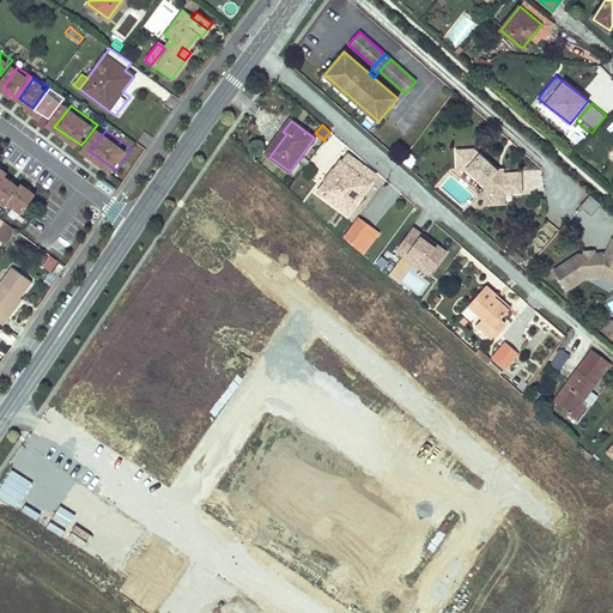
[(283,132),(266,155),(269,157),(286,134),(283,132)]
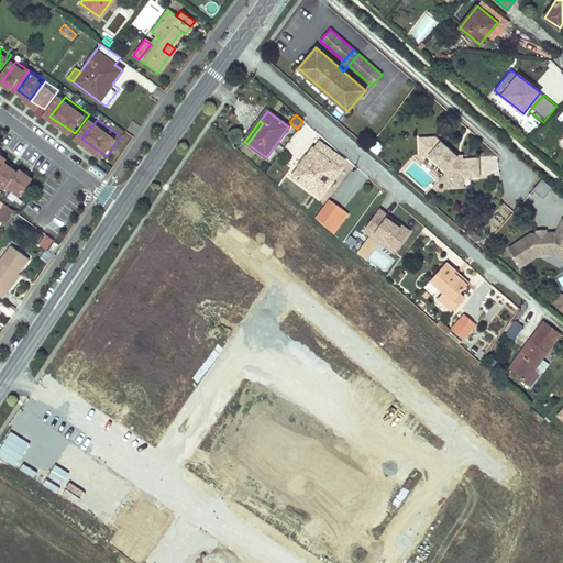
[(452,153),(432,136),(417,138),(418,156),(427,155),(452,176),(461,176),(477,175),(476,157),(461,158),(457,158),(452,153)]
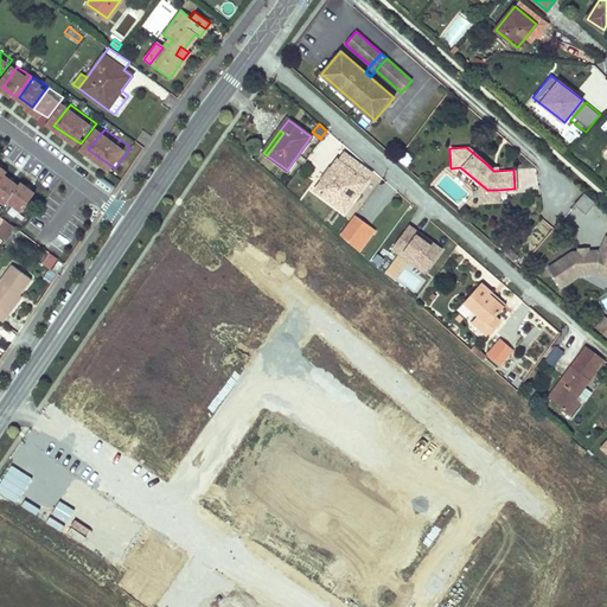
[(372,172),(344,153),(338,160),(337,160),(331,167),(328,166),(321,177),(324,178),(314,189),(344,211),(366,181),(372,172)]
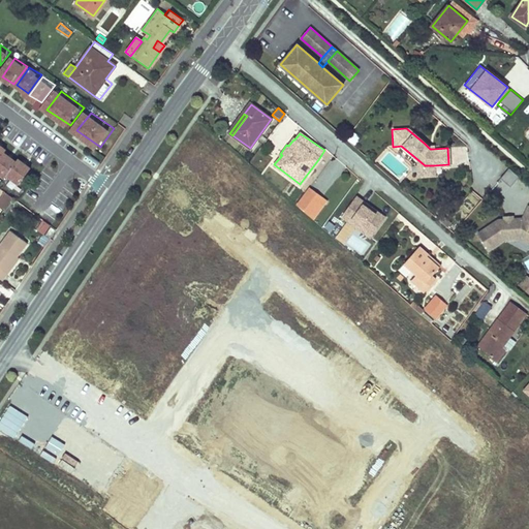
[(0,162),(12,147),(0,138),(0,162)]
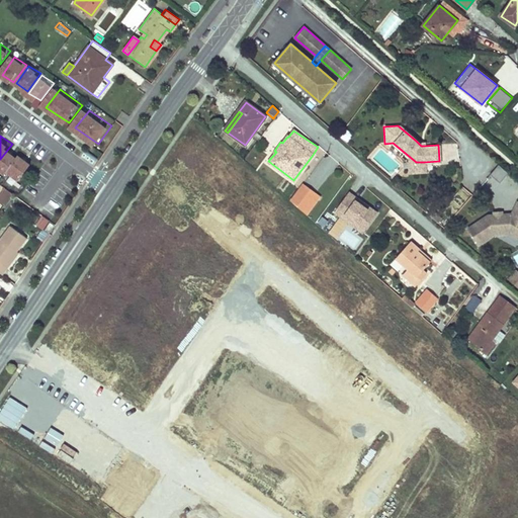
[(22,157),(10,149),(0,162),(0,168),(9,174),(22,157)]
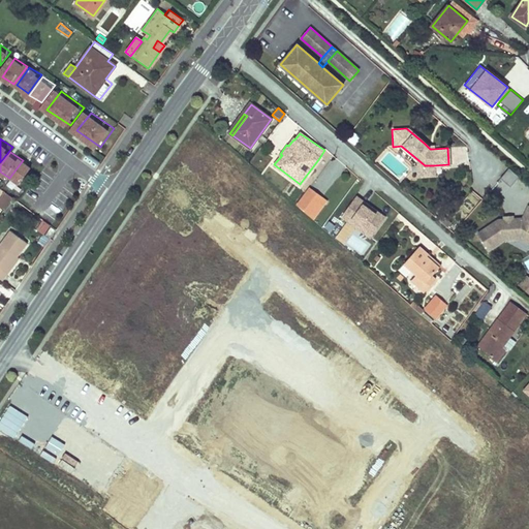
[(36,172),(24,163),(10,181),(23,189),(36,172)]
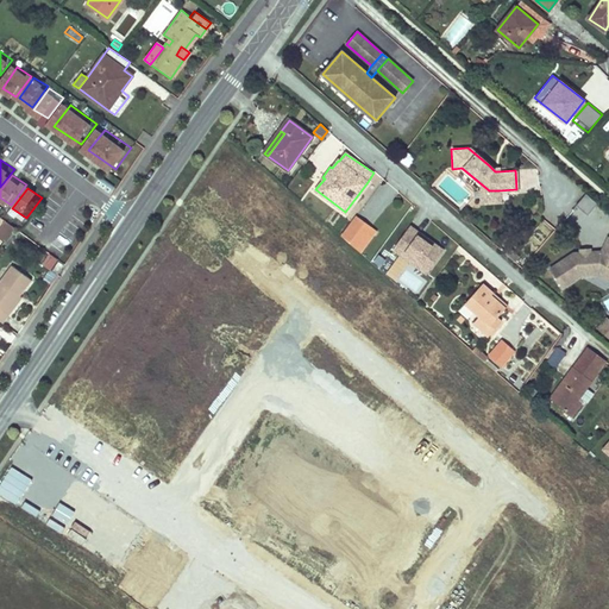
[(498,190),(489,190),(479,192),(481,202),(500,201),(498,190)]
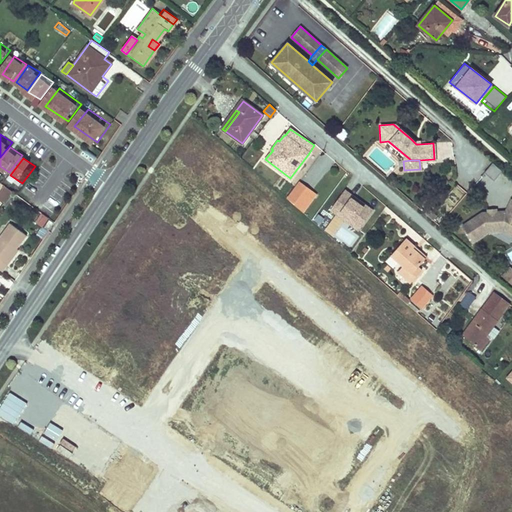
[(495,179),(503,170),(493,162),(486,172),(495,179)]
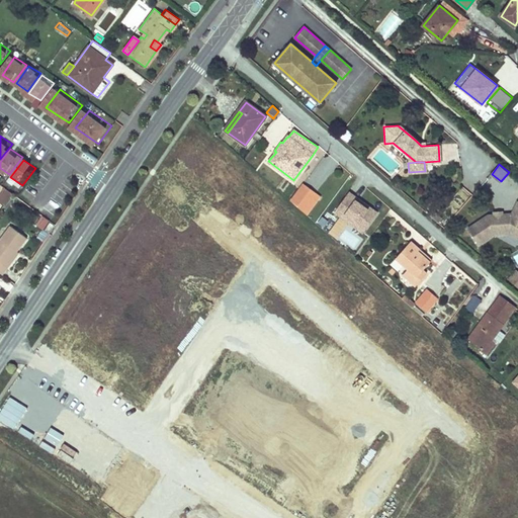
[(317,193),(304,184),(290,201),(303,212),(317,193)]
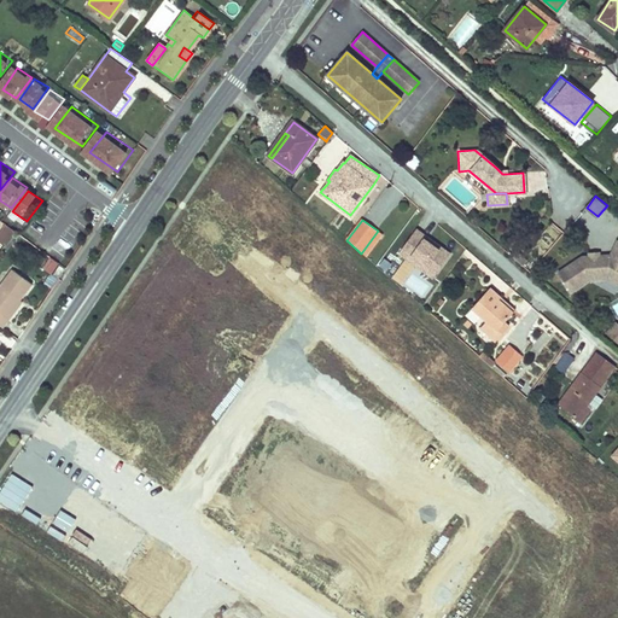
[(0,232),(0,240),(5,244),(15,231),(6,223),(0,232)]
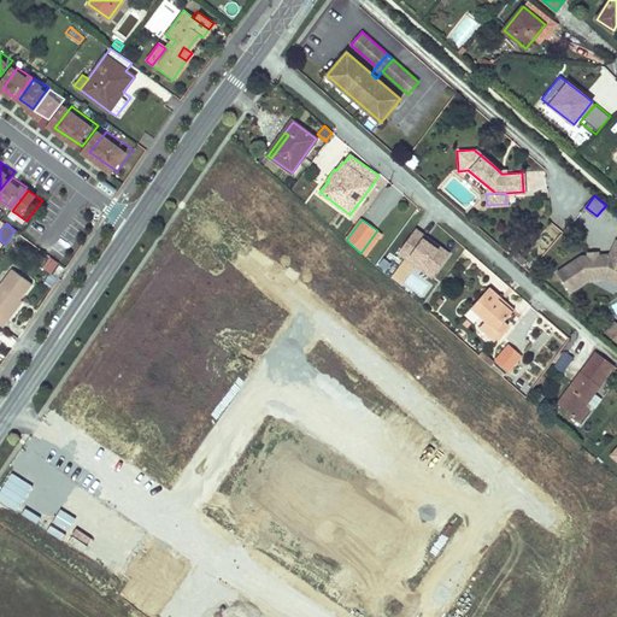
[(398,257),(436,277),(451,250),(413,229),(398,257)]
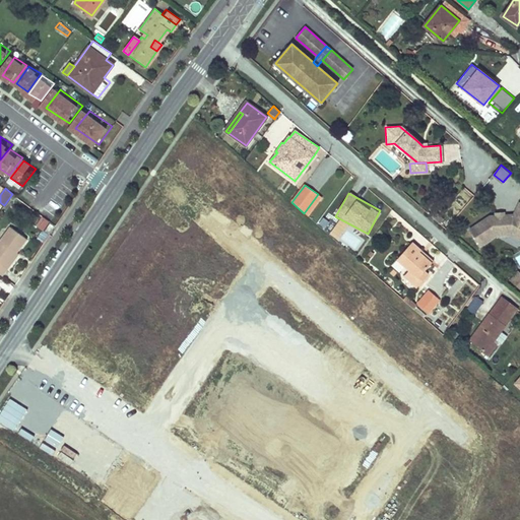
[(322,197),(318,194),(304,213),(308,216),(322,197)]
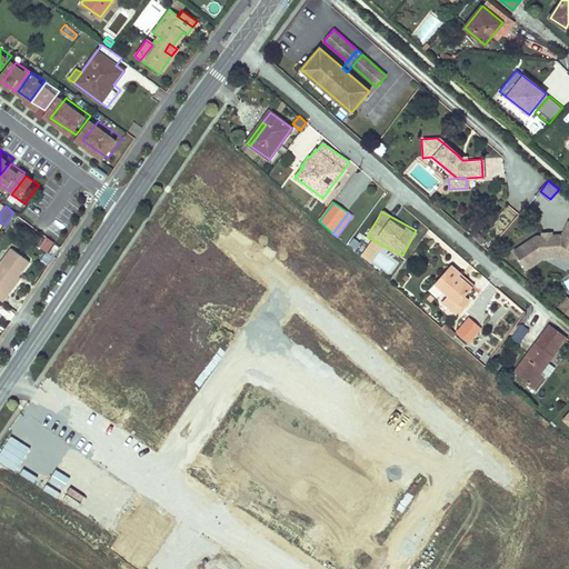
[(541,236),(536,236),(513,250),(525,268),(542,257),(557,256),(561,249),(568,253),(568,220),(568,221),(562,235),(551,235),(548,235),(541,236)]
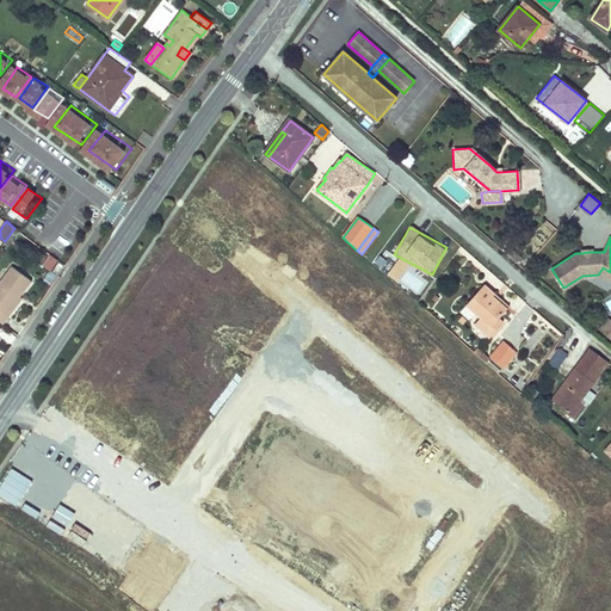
[(510,257),(516,263),(519,257),(507,246),(503,252),(510,257)]
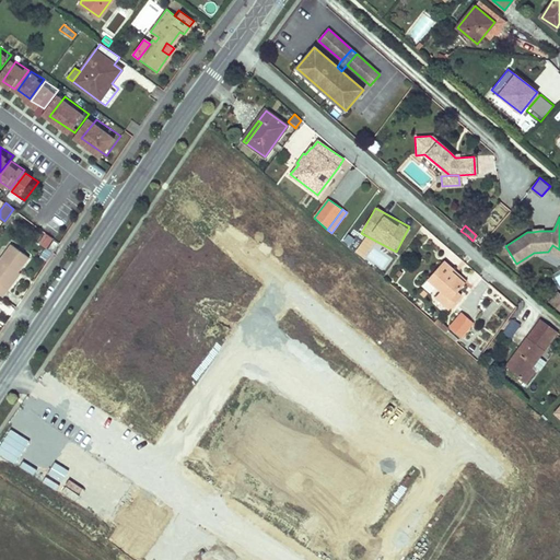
[(342,242),(350,246),(356,237),(347,233),(342,242)]
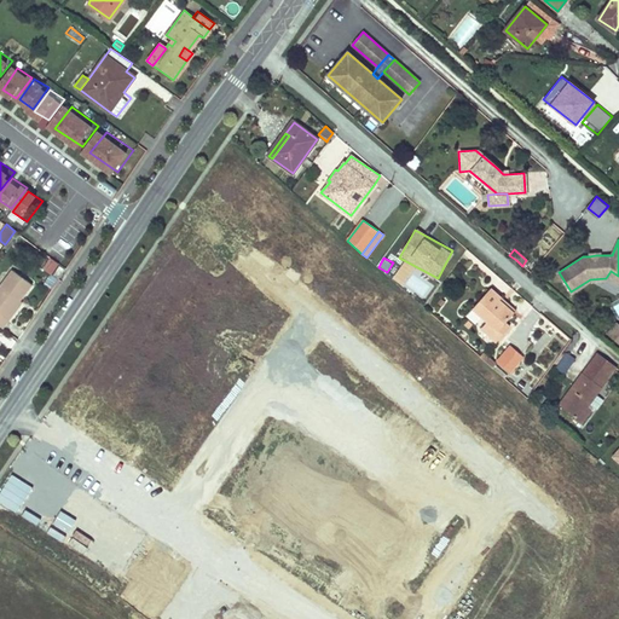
[(59,266),(55,273),(58,276),(62,271),(63,272),(64,270),(59,266)]
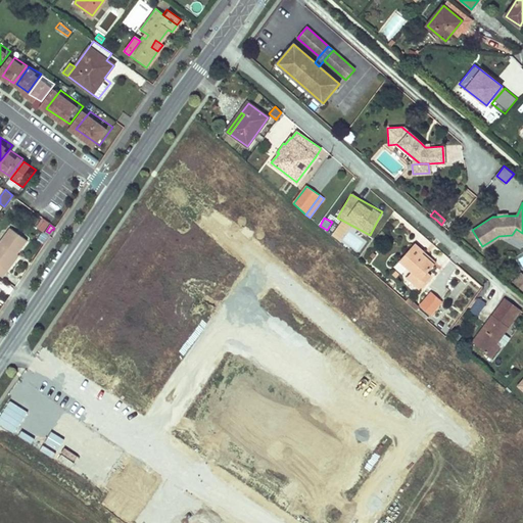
[(0,240),(0,276),(1,278),(6,272),(4,270),(26,241),(9,229),(0,240)]
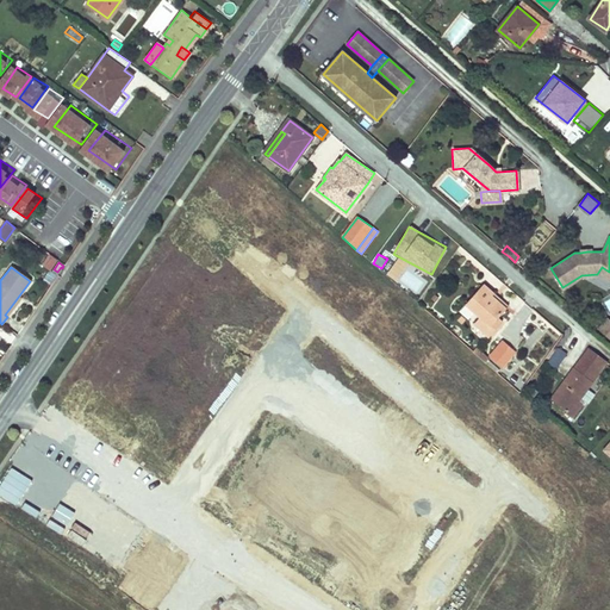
[(609,272),(602,267),(597,274),(609,280),(609,272)]
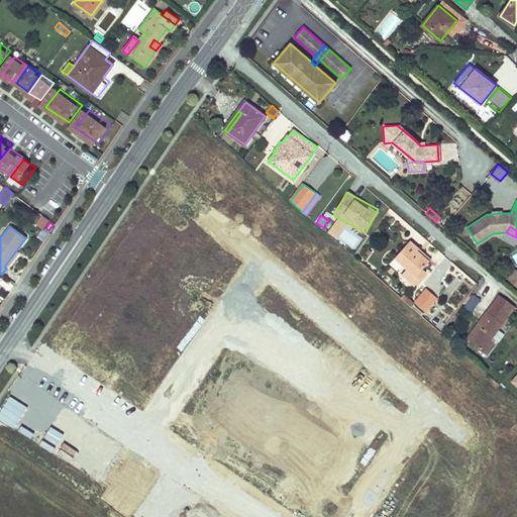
[(427,262),(416,251),(418,249),(409,240),(394,257),(406,268),(401,274),(414,285),(420,279),(416,276),(421,269),(427,262)]
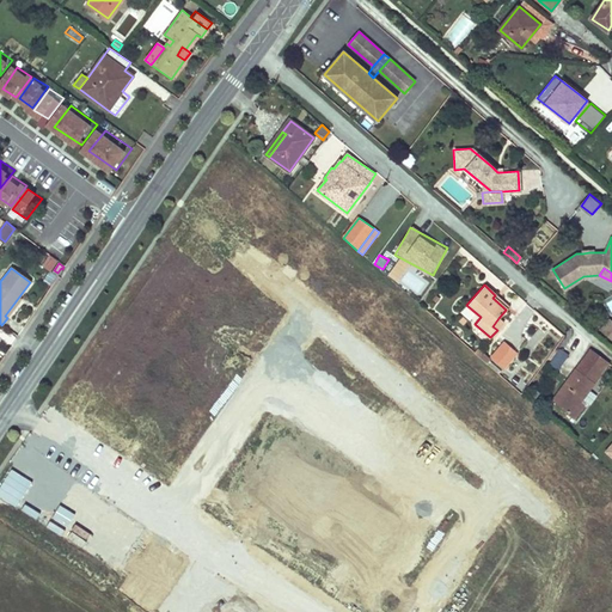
[(495,295),(493,298),(506,310),(508,307),(495,295)]
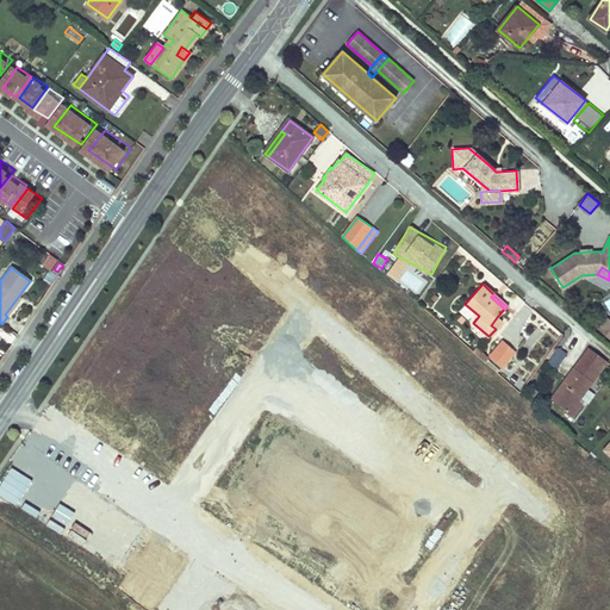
[(497,317),(491,325),(496,329),(502,321),(497,317)]
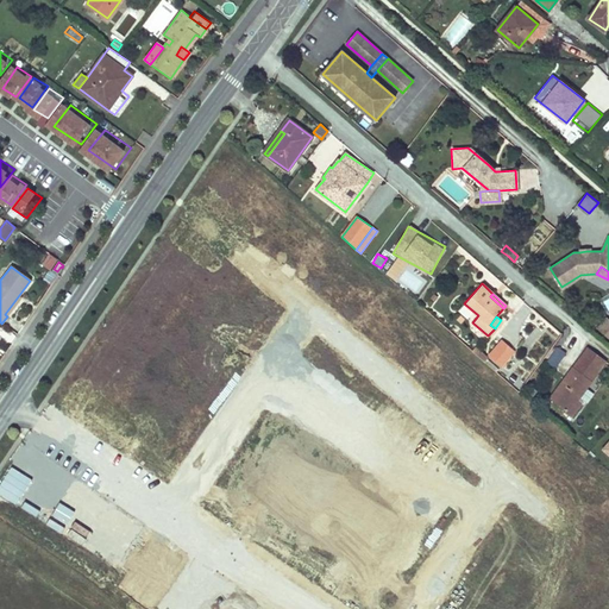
[(608,338),(608,318),(607,316),(596,328),(608,338)]
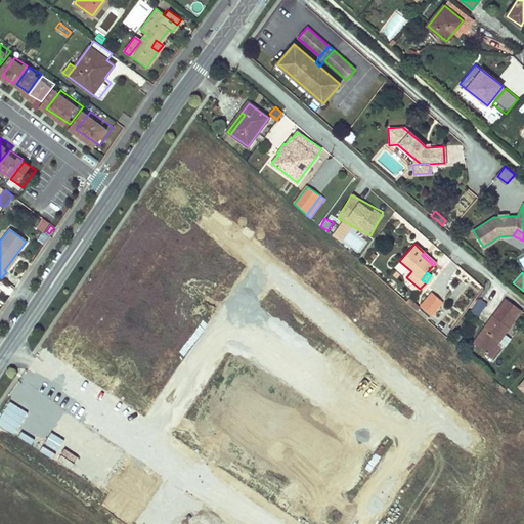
[(432,294),(421,306),(431,314),(441,303),(432,294)]
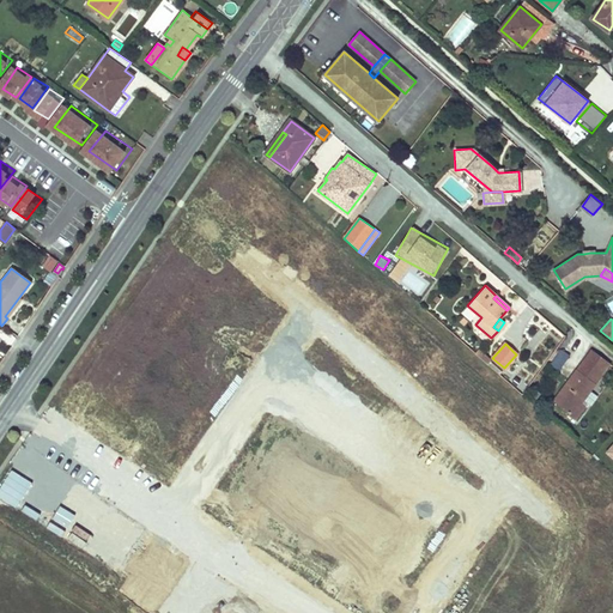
[(552,401),(569,413),(576,404),(578,401),(580,402),(610,364),(592,350),(552,401)]
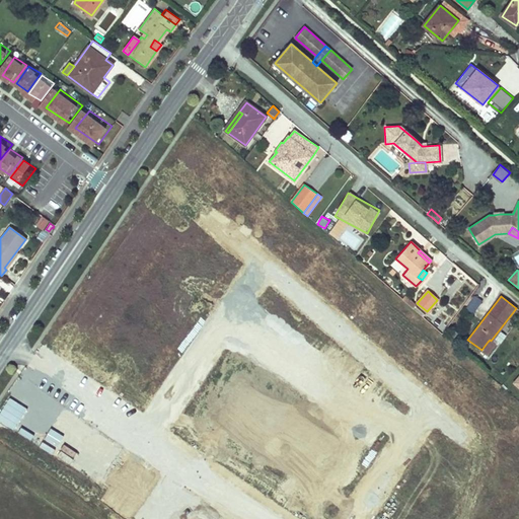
[(474,296),(470,301),(477,306),(482,301),(474,296)]
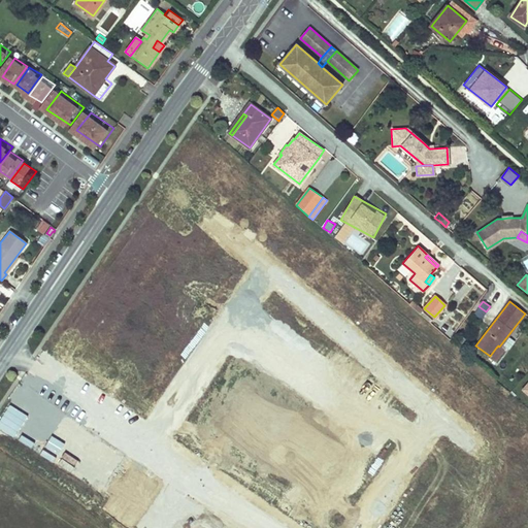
[(496,348),(490,356),(489,357),(494,361),(501,352),(496,348)]
